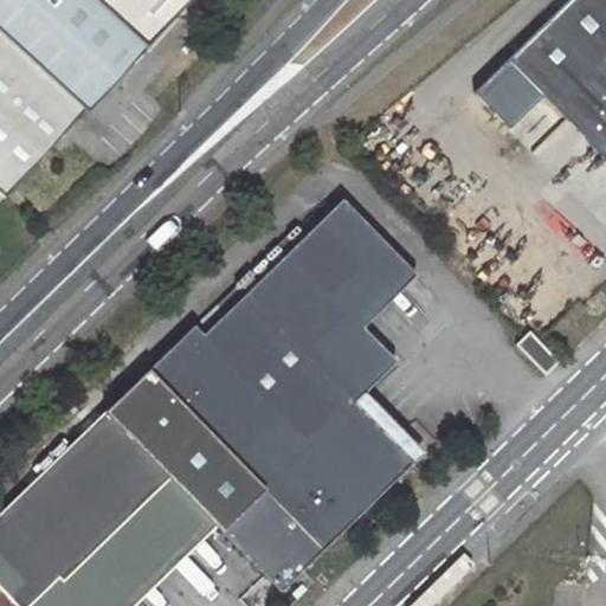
[(0,0),(0,191),(5,195),(85,108),(126,65),(53,0),(0,0)]
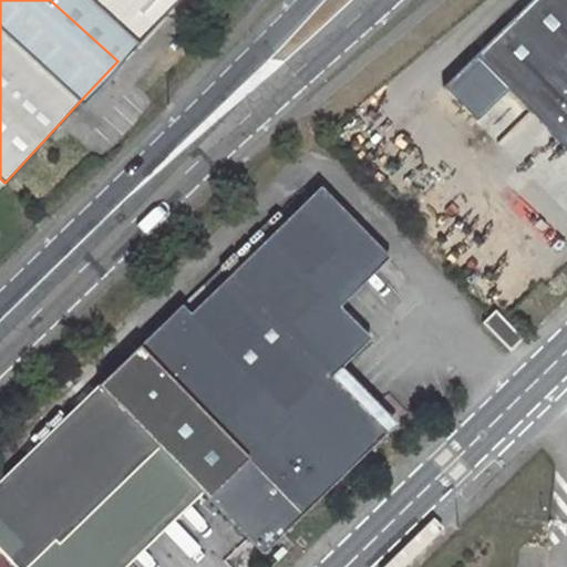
[(50,0),(117,61),(136,41),(137,42),(175,0),(50,0)]
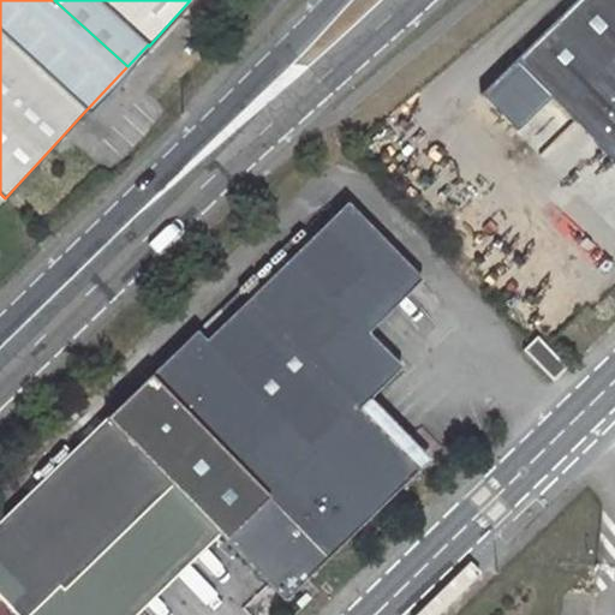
[(614,0),(575,0),(482,91),(518,129),(551,95),(565,83),(614,133),(614,0)]
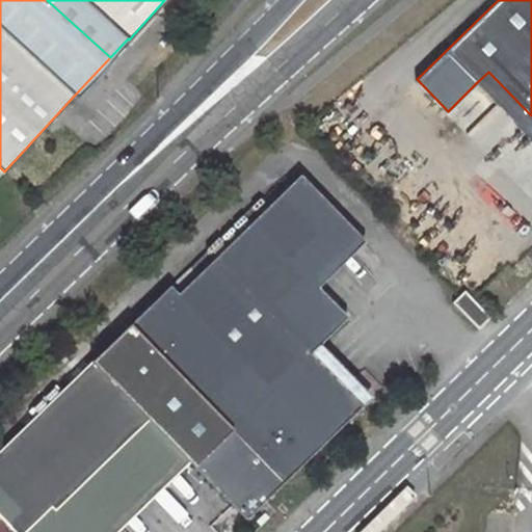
[(477,82),(531,137),(531,115),(488,72),(477,82)]
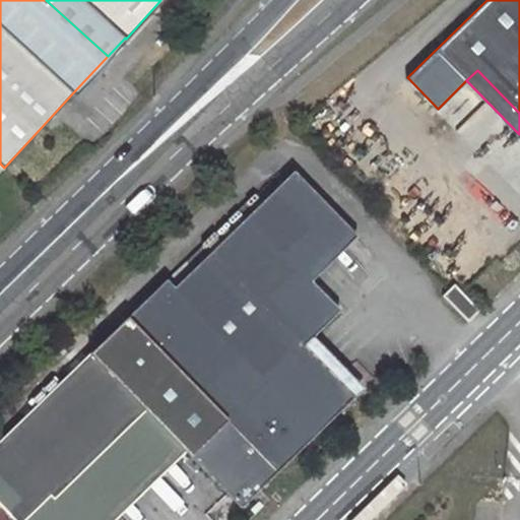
[(180,445),(241,507),(354,396),(305,345),(340,310),(312,280),(358,236),(295,171),(174,285),(167,278),(55,389),(109,443),(144,408),(180,445)]
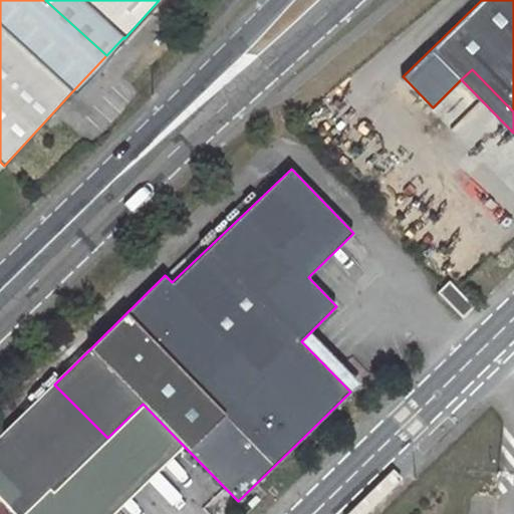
[(444,285),(438,291),(463,317),(469,311),(444,285)]
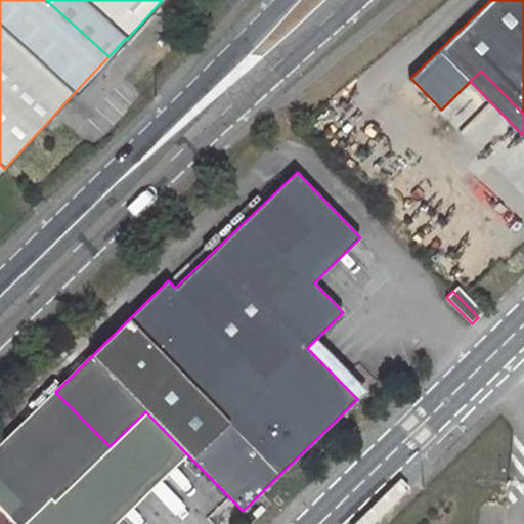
[(0,523),(102,523),(181,448),(145,411),(110,446),(55,392),(0,446),(0,482),(20,504),(7,516),(0,508),(0,523)]
